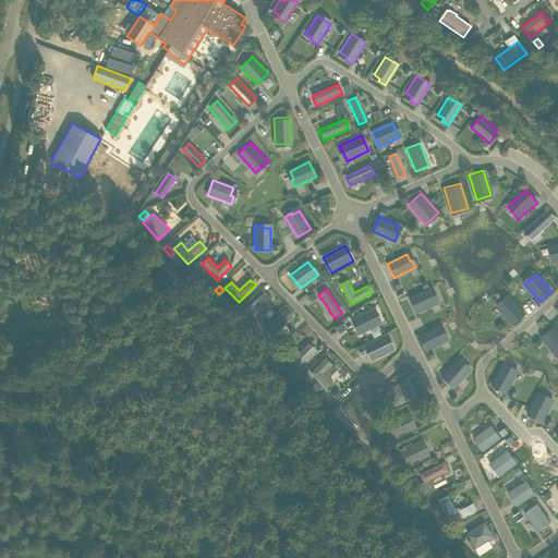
[(409,299),(415,313),(438,303),(435,295),(433,296),(429,289),(409,299)]
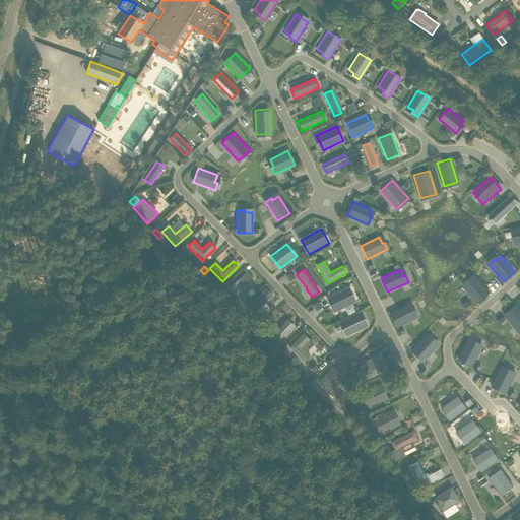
[(247,272),(229,288),(240,301),(246,296),(240,289),(252,277),(247,272)]
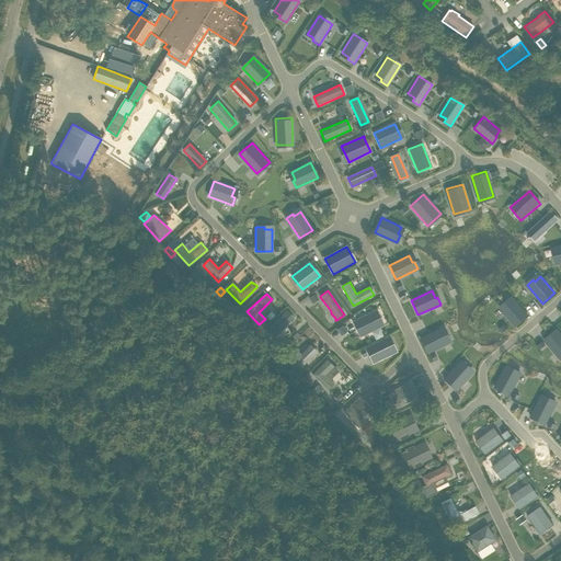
[(528,313),(511,294),(497,305),(516,324),(528,313)]
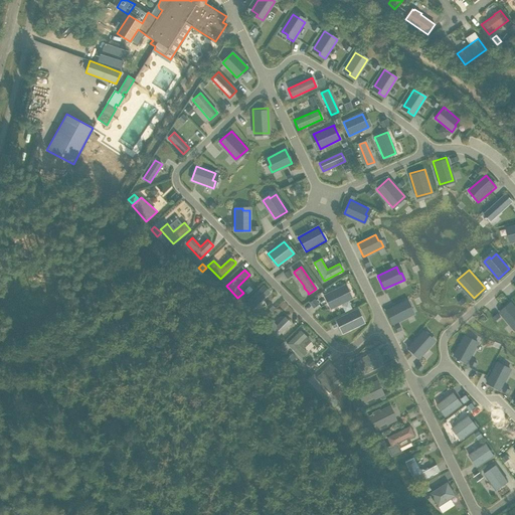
[(264,286),(245,303),(251,309),(270,293),(264,286)]
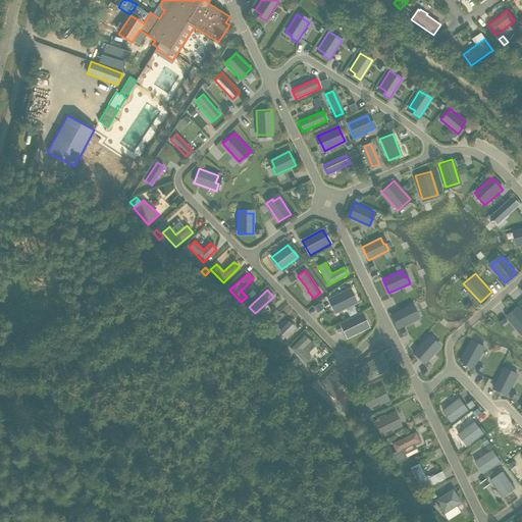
[(348,290),(328,300),(335,313),(355,304),(348,290)]
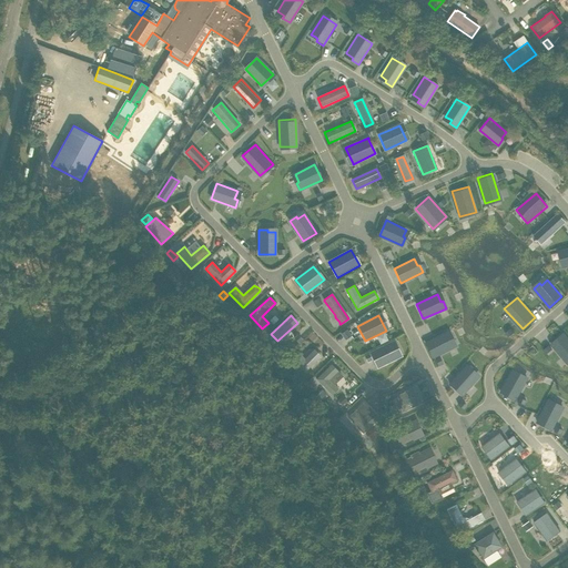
[(433,356),(456,343),(448,328),(424,341),(433,356)]
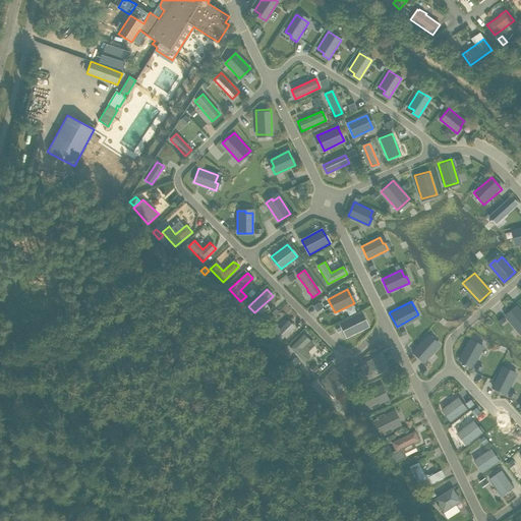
[(316,311),(322,308),(317,303),(313,306),(316,311)]
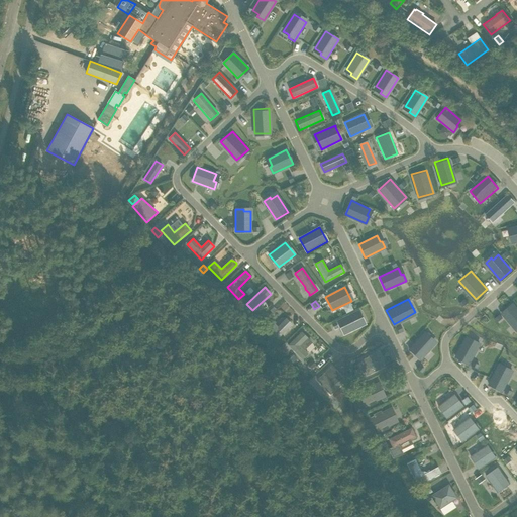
[(516,308),(513,303),(502,313),(516,330),(516,329),(516,308)]
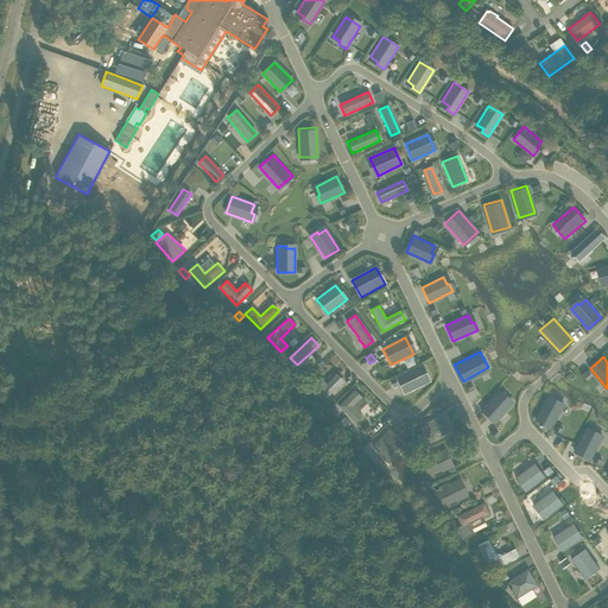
[(422,375),(418,367),(397,378),(404,392),(428,381),(424,373),(422,375)]
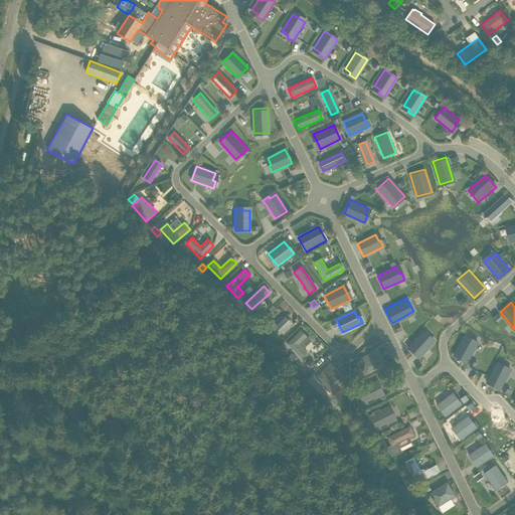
[(277,338),(291,323),(285,317),(276,325),(270,319),(264,326),(277,338)]
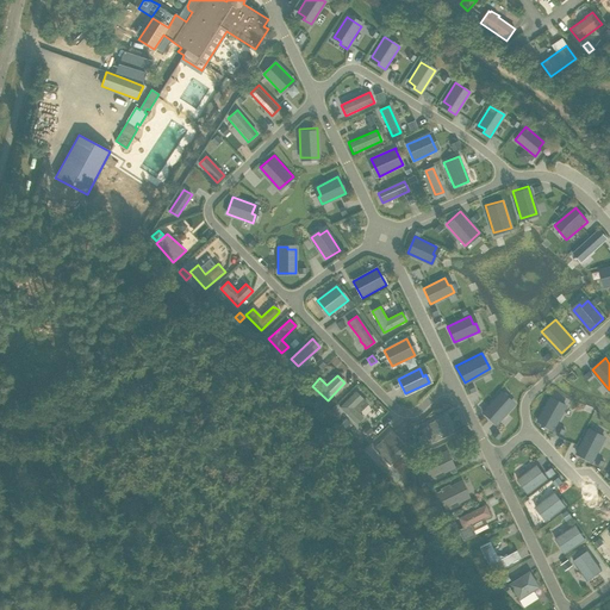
[(358,424),(365,417),(354,408),(363,399),(356,392),(340,408),(358,424)]
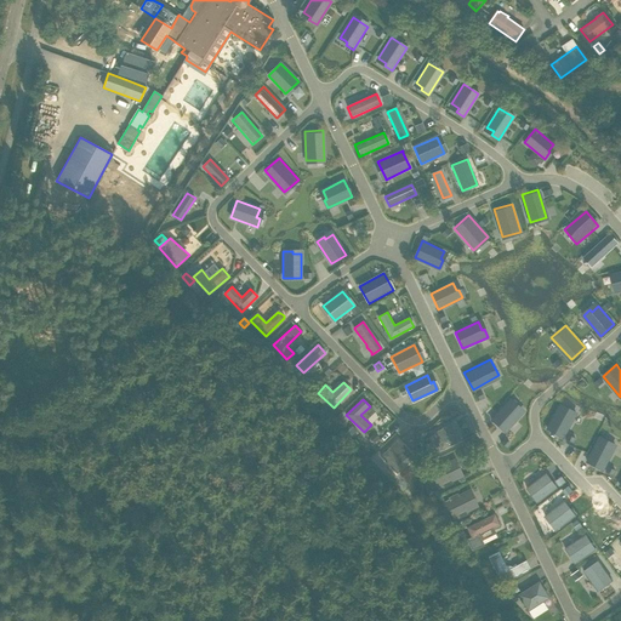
[(508,402),(491,420),(505,432),(523,412),(517,406),(514,408),(508,402)]
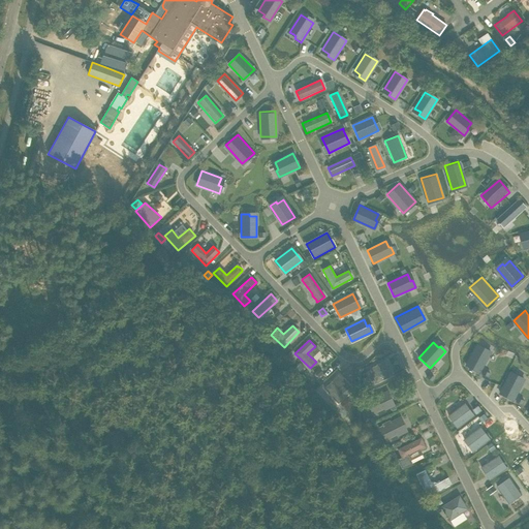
[(476,348),(466,366),(479,373),(491,353),(484,350),(483,352),(476,348)]
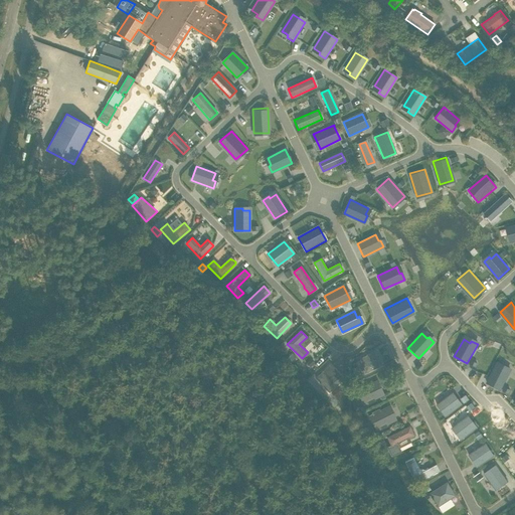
[(357,378),(386,364),(382,355),(381,356),(378,349),(367,355),(368,356),(361,359),(361,361),(356,363),(358,367),(352,370),(357,378)]
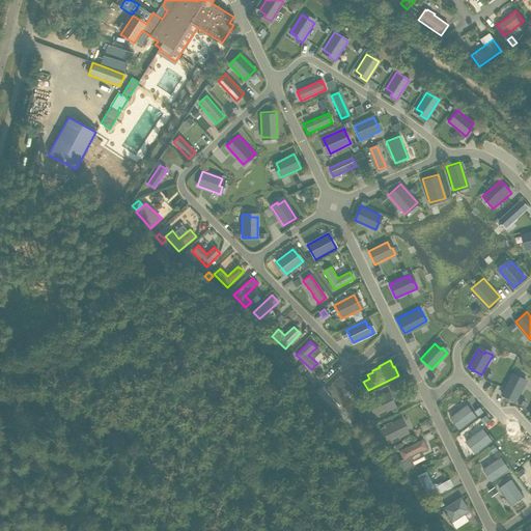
[(510,378),(501,395),(514,402),(526,382),(519,379),(518,381),(510,378)]
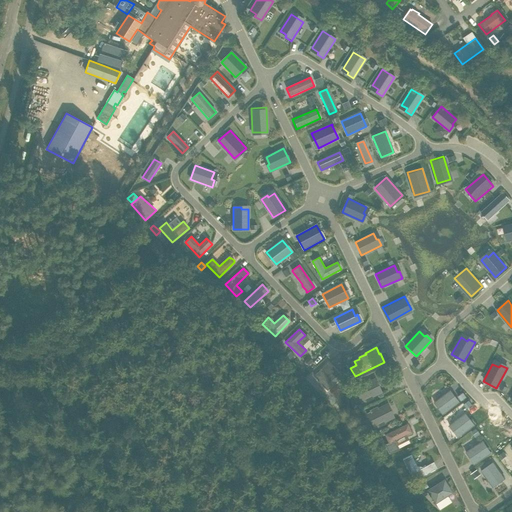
[(358,402),(383,394),(380,384),(355,392),(358,402)]
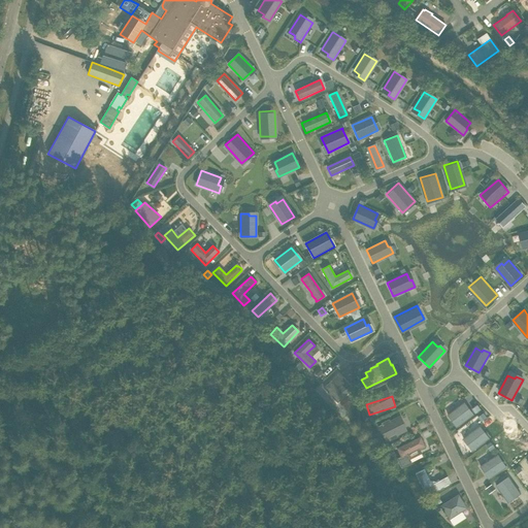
[(344,399),(340,403),(344,407),(349,403),(344,399)]
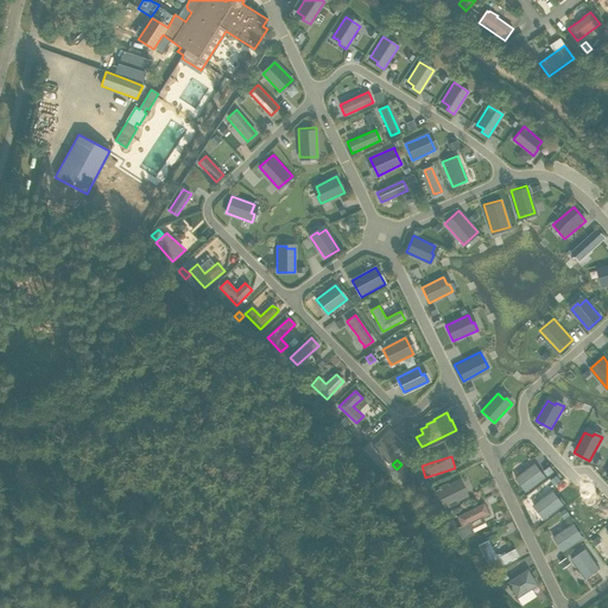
[(534,464),(515,479),(526,492),(545,477),(534,464)]
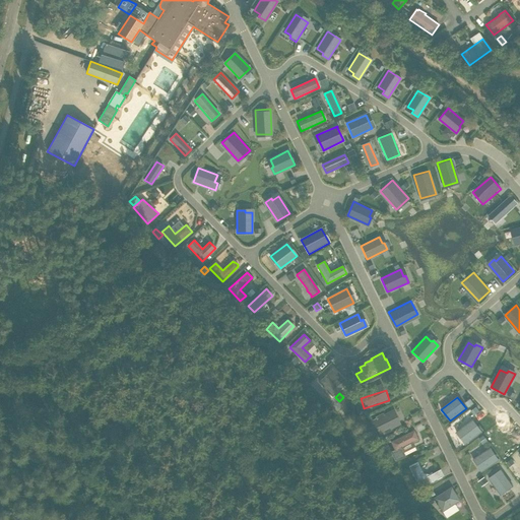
[(381,434),(412,417),(405,402),(373,418),(381,434)]
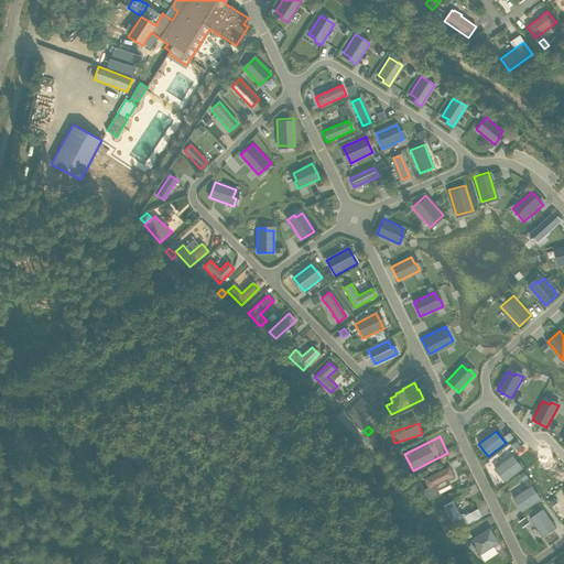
[(512,456),(495,469),(505,481),(522,468),(512,456)]
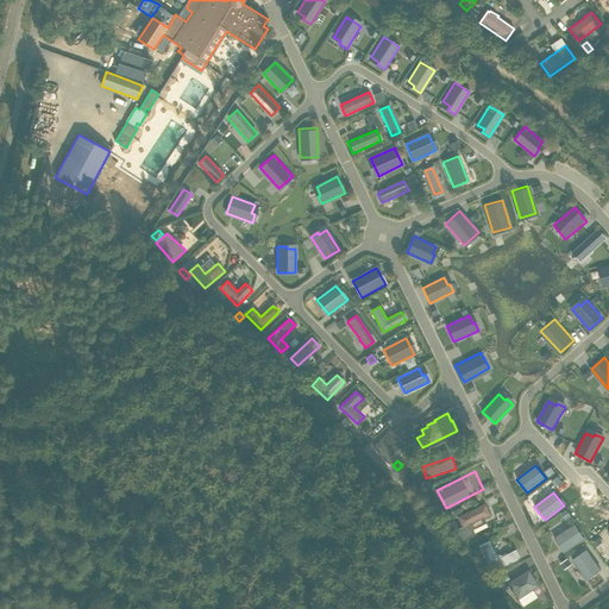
[(463,527),(457,529),(463,540),(473,535),(471,531),(469,525),(483,518),(484,518),(488,515),(489,513),(487,509),(485,509),(484,506),(458,519),(463,527)]
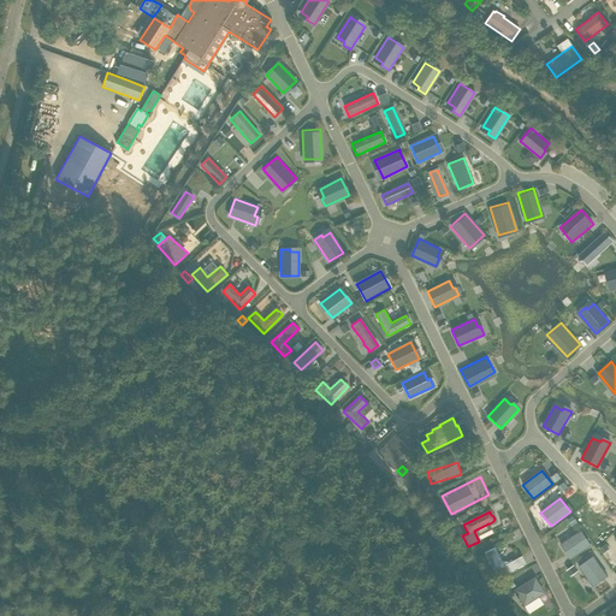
[(561,546),(570,561),(592,546),(582,533),(561,546)]
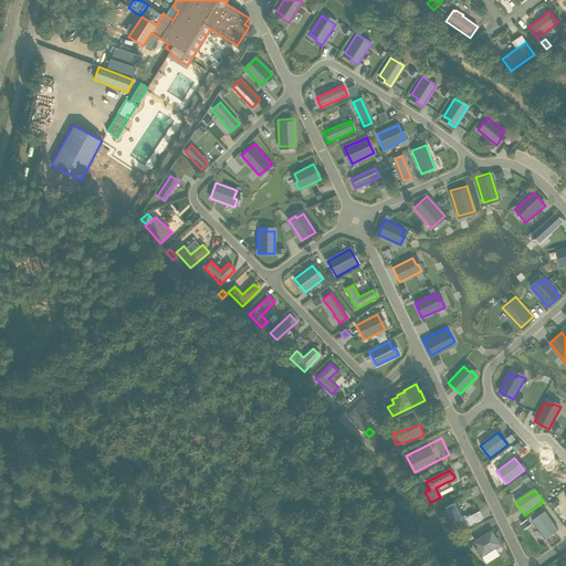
[(463,520),(454,503),(446,507),(458,532),(484,519),(480,511),(463,520)]
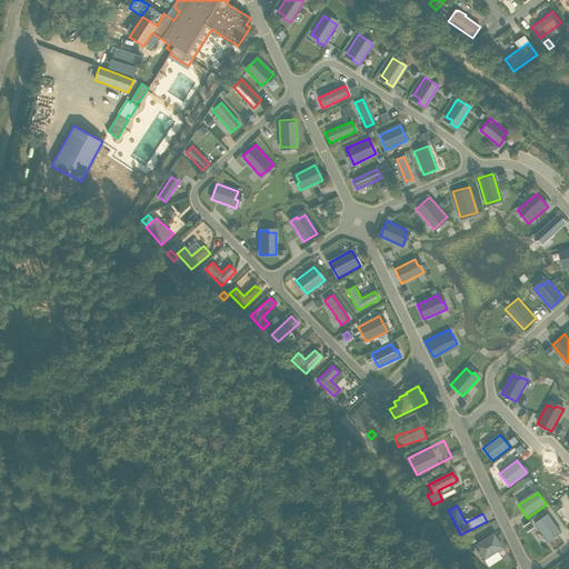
[(548,515),(535,523),(548,542),(561,532),(548,515)]
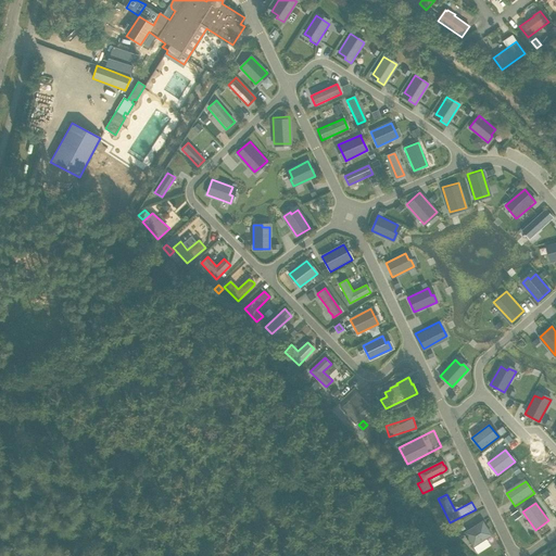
[(464,533),(472,547),(491,535),(490,534),(490,532),(489,530),(488,530),(485,527),(485,526),(484,523),(483,522),(482,521),(464,533)]
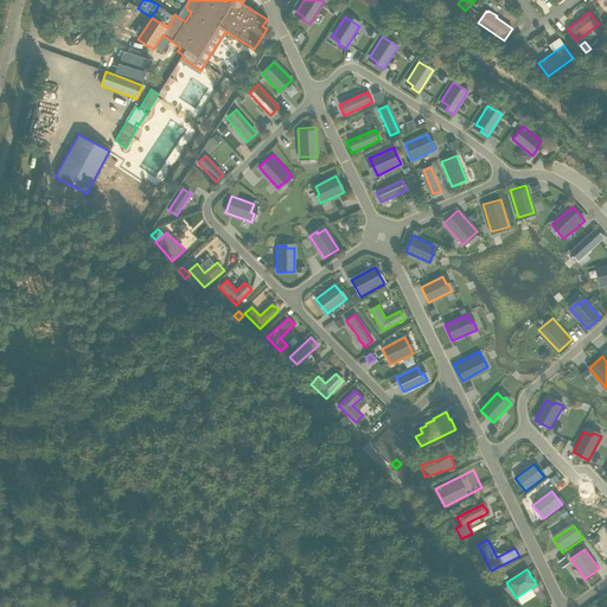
[(506,577),(503,572),(497,575),(500,581),(506,577)]
